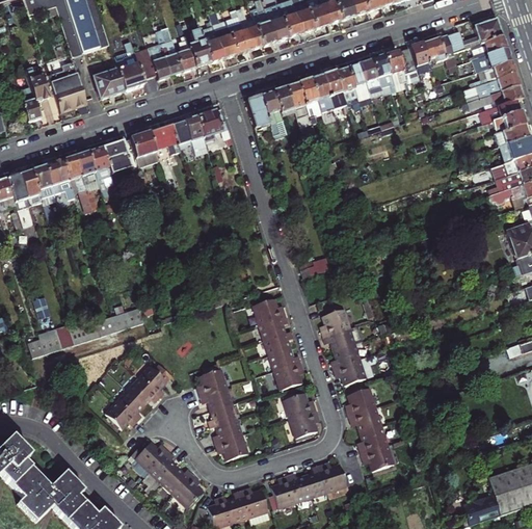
[(54,6),(70,56),(108,44),(94,0),(26,0),(23,1),(27,15),(54,6)]
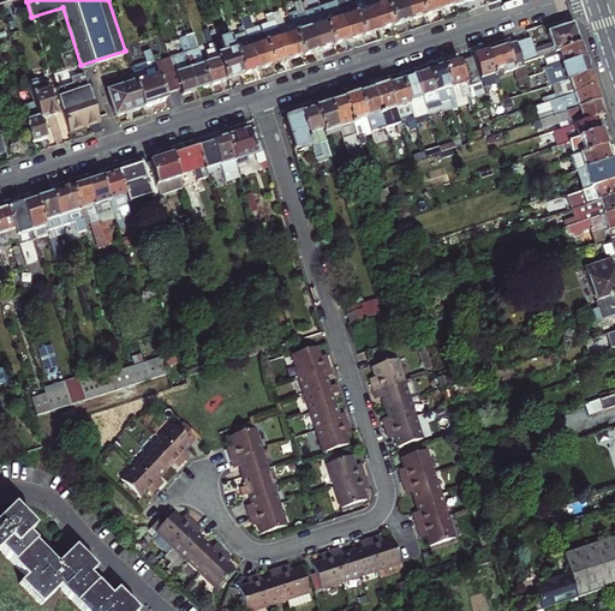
[(288,10),(291,17),(302,53),(310,49),(317,48),(304,9),(302,0),(293,0),(296,7),(288,10)]
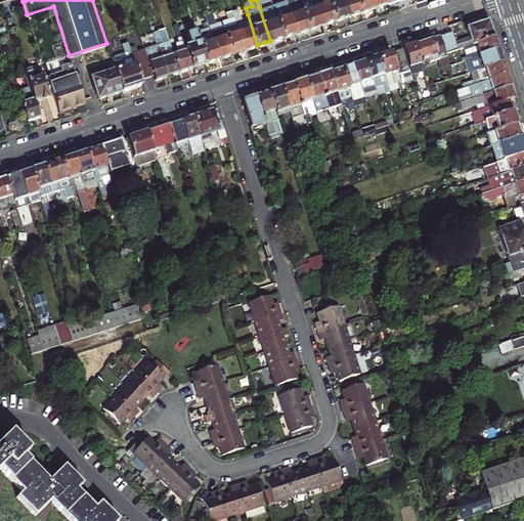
[(289,34),(296,32),(285,0),(282,0),(279,1),(281,7),(277,9),(276,6),(273,7),(274,10),(284,36),(289,34)]
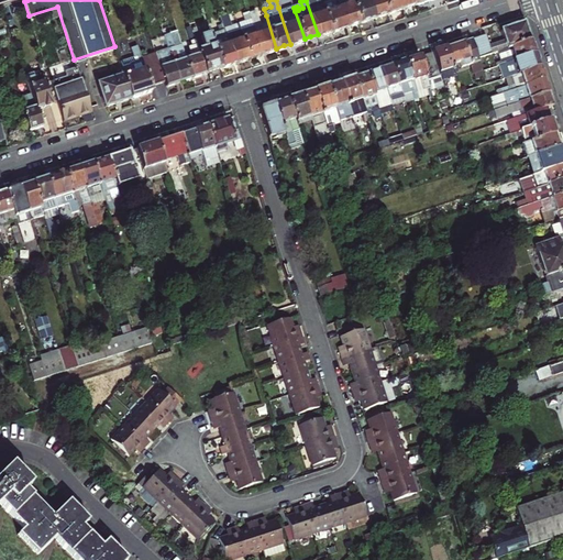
[(306,0),(318,34),(324,32),(332,30),(321,0),(306,0)]
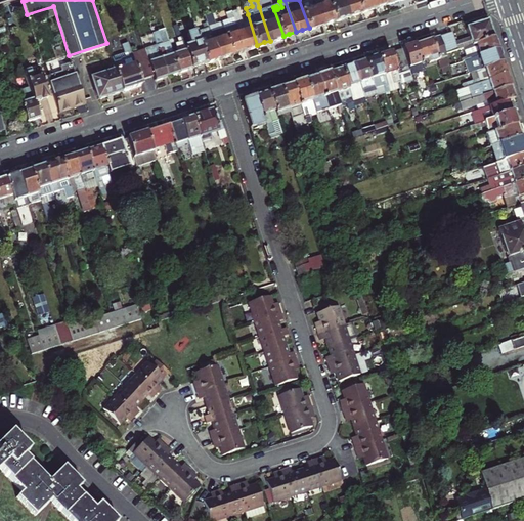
[(321,24),(313,0),(299,0),(309,28),(315,26),(321,24)]
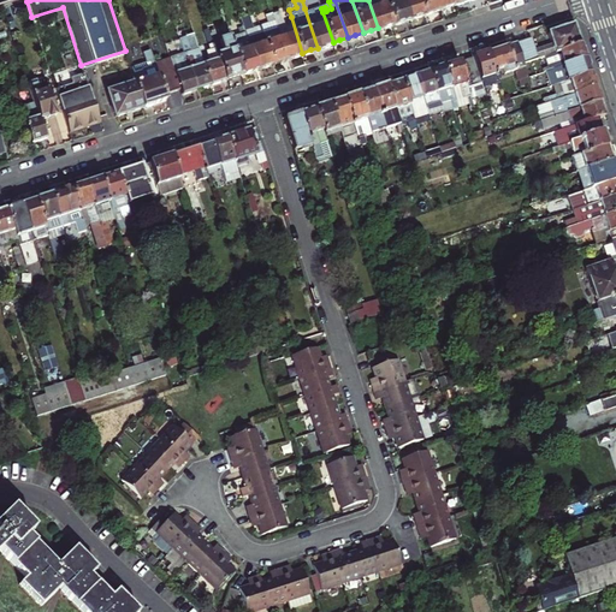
[(368,0),(378,28),(386,25),(394,23),(385,0),(368,0)]
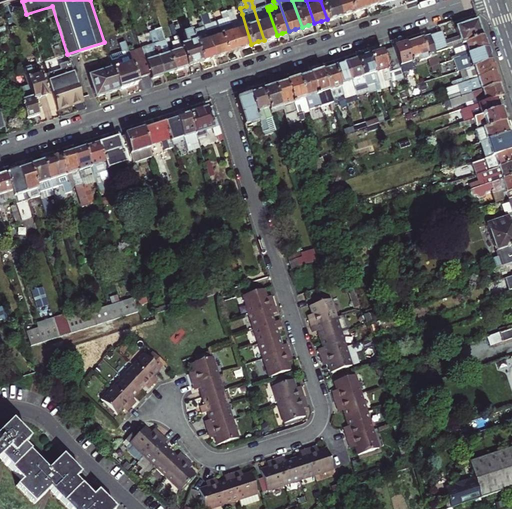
[(320,0),(327,19),(333,17),(339,15),(334,0),(320,0)]
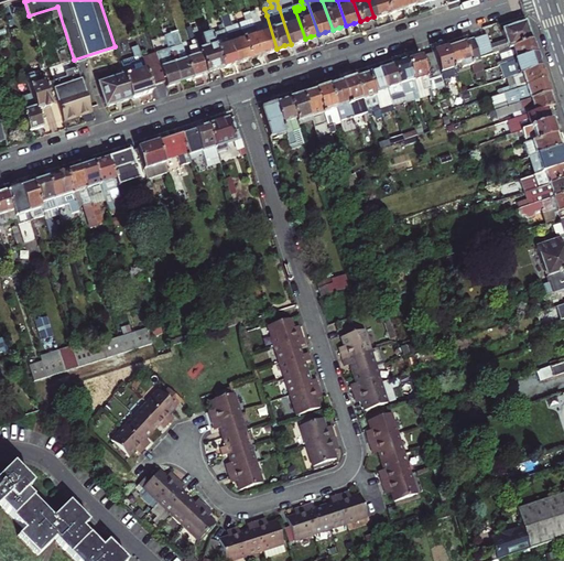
[(368,0),(373,17),(380,14),(388,12),(383,0),(368,0)]
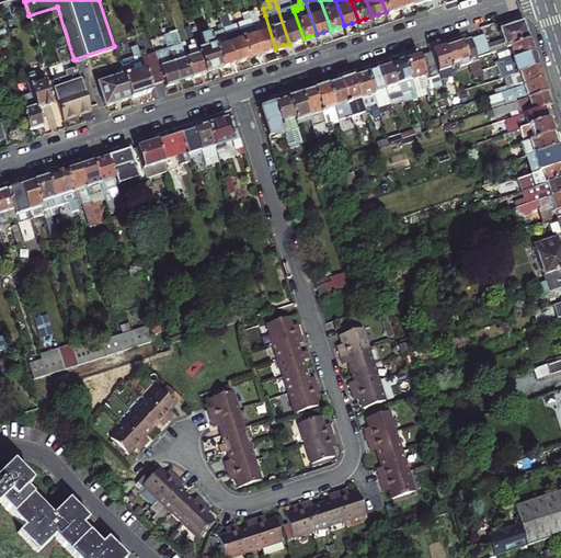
[(381,0),(386,12),(393,9),(400,8),(397,0),(381,0)]
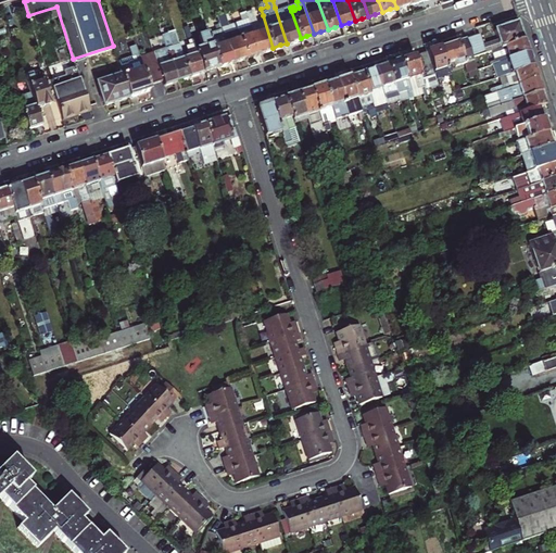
[(289,3),(289,2),(281,5),(285,13),(291,11),(290,8),(289,3)]
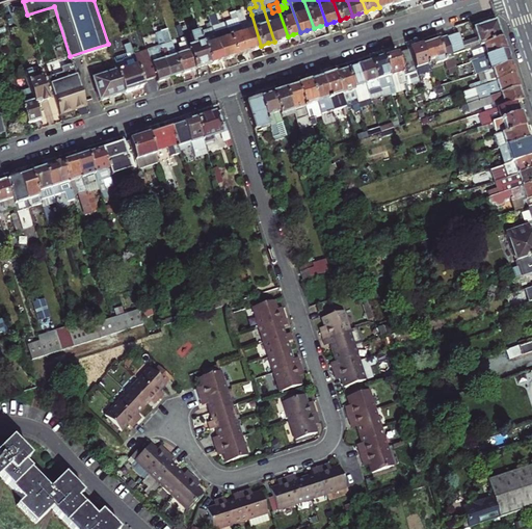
[(272,12),(269,5),(263,7),(274,42),(282,38),(288,36),(278,10),(272,12)]
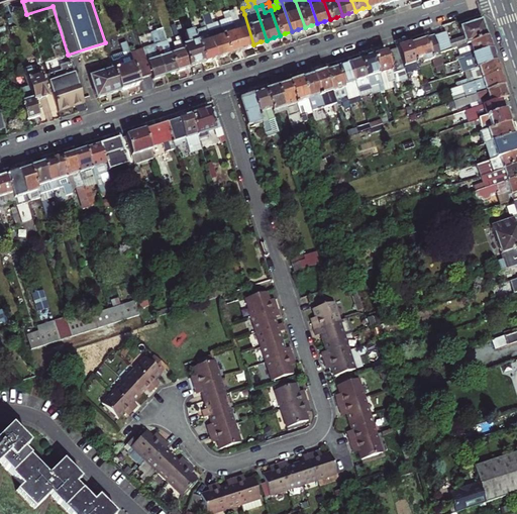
[(228,9),(241,48),(247,46),(253,44),(244,14),(241,15),(240,12),(236,13),(236,12),(235,12),(233,7),(228,9)]
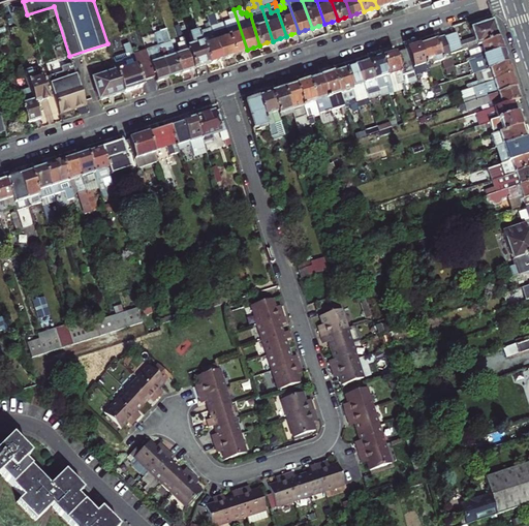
[(229,17),(222,19),(234,54),(240,52),(247,50),(234,9),(234,8),(227,9),(229,17)]
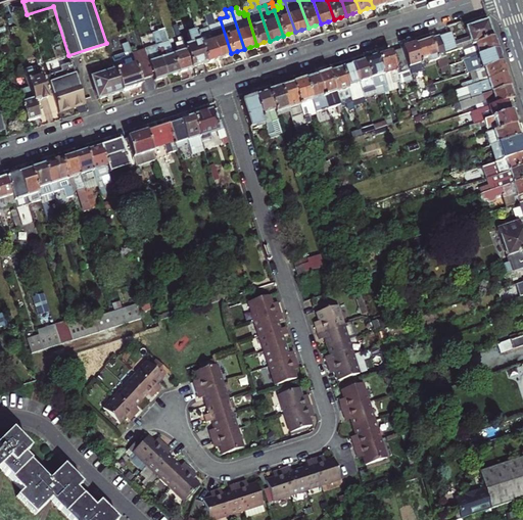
[(210,9),(203,12),(205,19),(219,57),(225,55),(231,53),(220,18),(214,20),(210,9)]
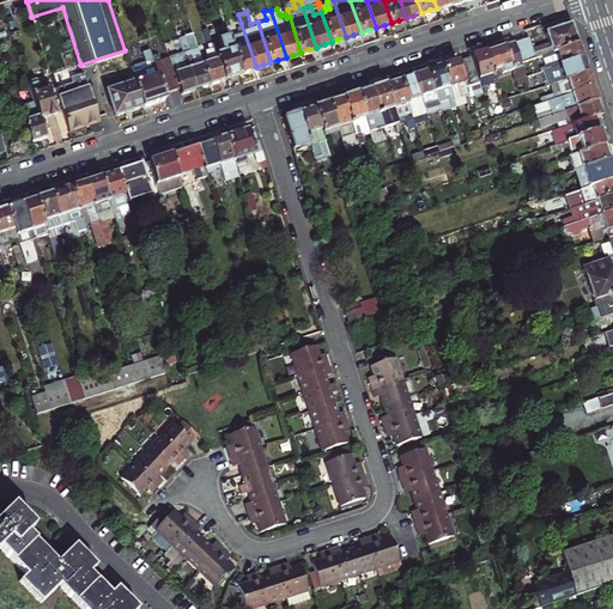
[(540,49),(576,37),(571,20),(546,29),(551,43),(548,43),(545,44),(544,42),(532,46),(527,35),(514,40),(519,56),(540,49)]
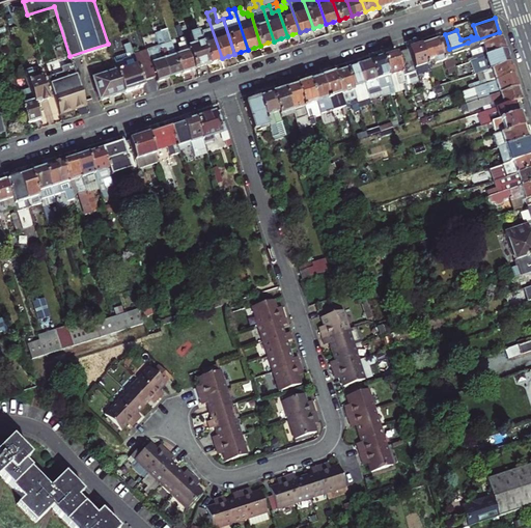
[(186,44),(194,67),(201,64),(208,62),(198,30),(194,19),(191,20),(194,29),(193,29),(192,26),(188,28),(189,31),(188,31),(191,42),(186,44)]
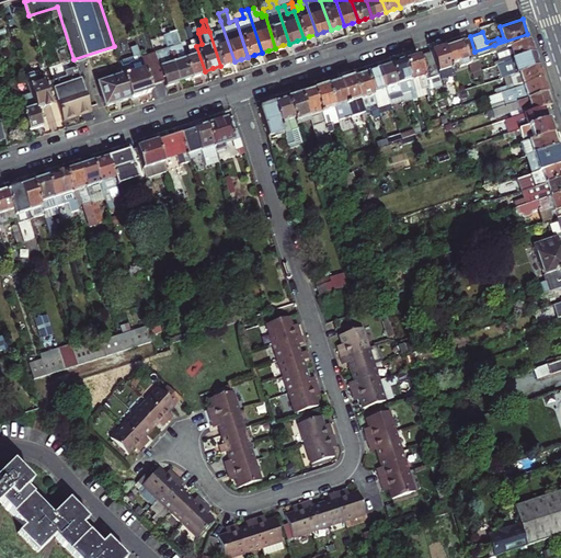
[(227,64),(235,61),(220,21),(216,22),(218,29),(209,32),(220,66),(227,64)]
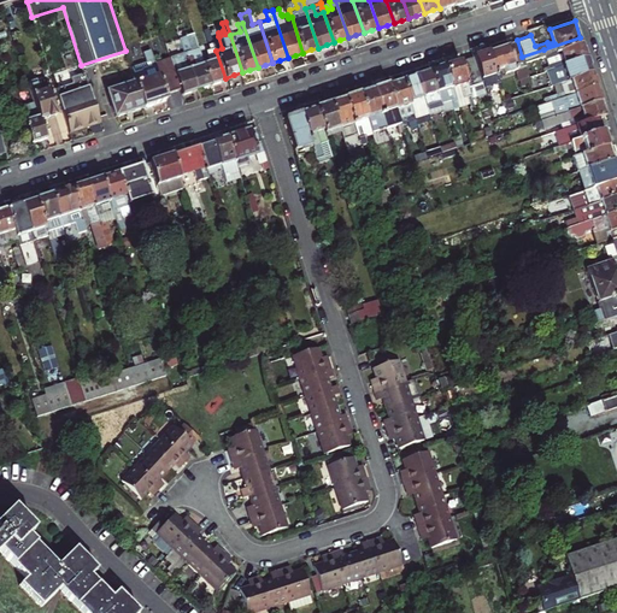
[(210,59),(204,62),(211,83),(218,81),(225,78),(216,51),(209,27),(204,28),(211,48),(206,49),(210,59)]
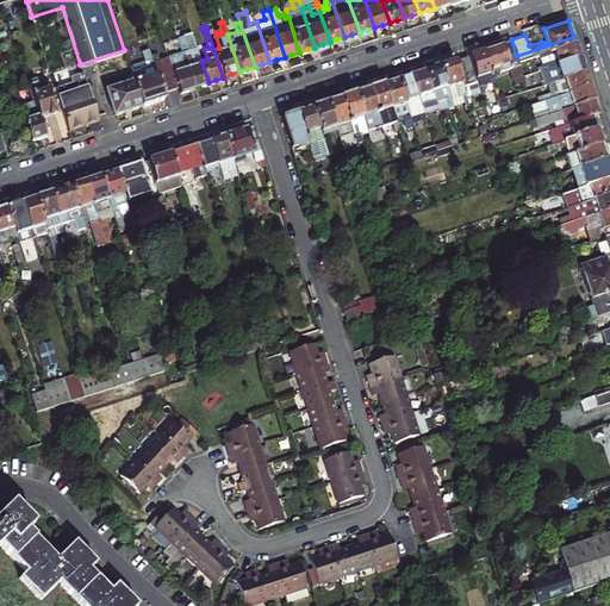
[(188,48),(197,45),(192,31),(184,33),(188,48)]
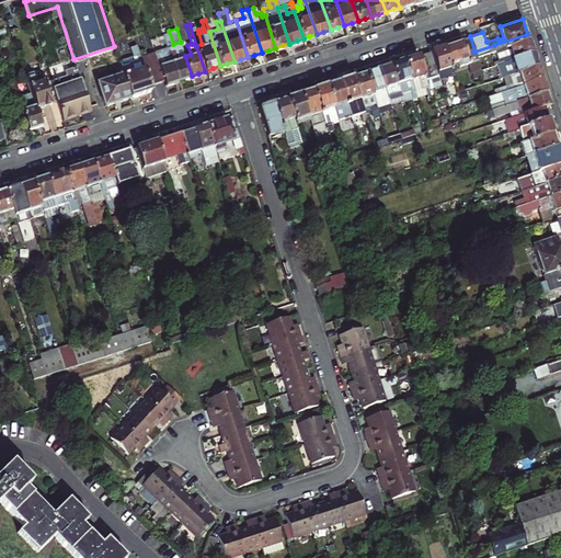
[(163,33),(179,80),(185,78),(192,76),(185,56),(181,42),(173,44),(169,31),(163,33)]
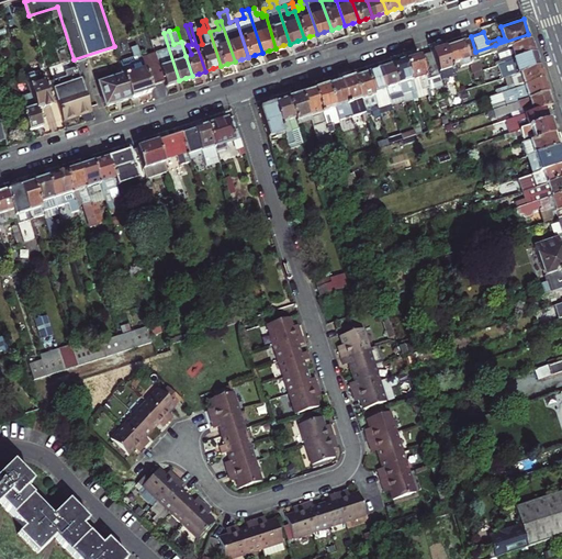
[(163,48),(155,51),(165,80),(166,84),(172,82),(179,80),(164,33),(158,35),(163,48)]
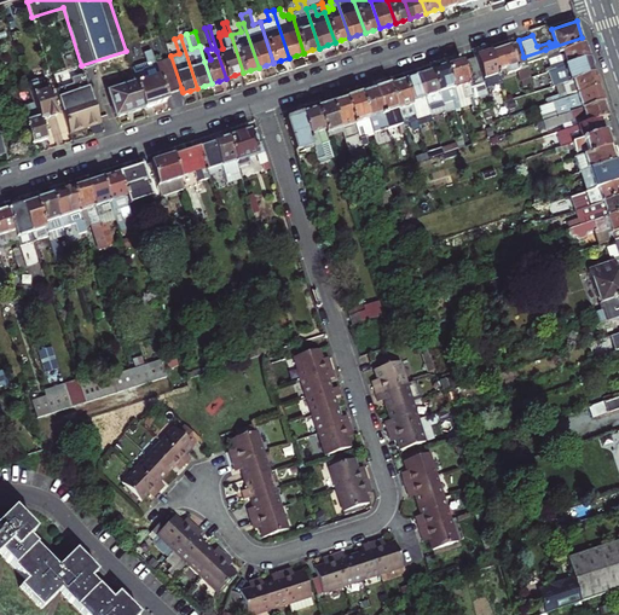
[(545,67),(547,70),(549,69),(588,56),(582,38),(545,50),(550,65),(545,67)]
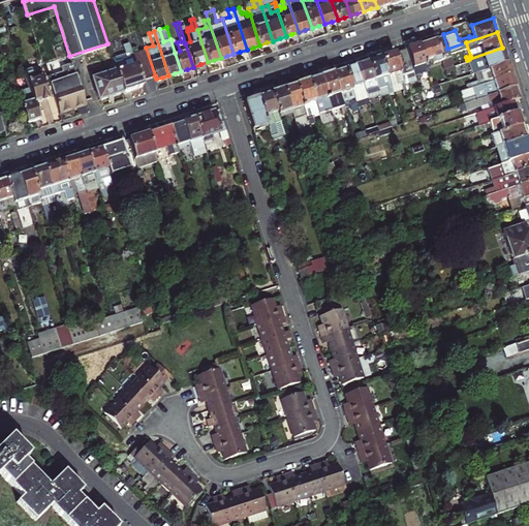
[(432,57),(434,62),(442,59),(445,69),(446,69),(447,71),(455,69),(450,56),(447,49),(443,34),(430,38),(418,42),(425,60),(432,57)]
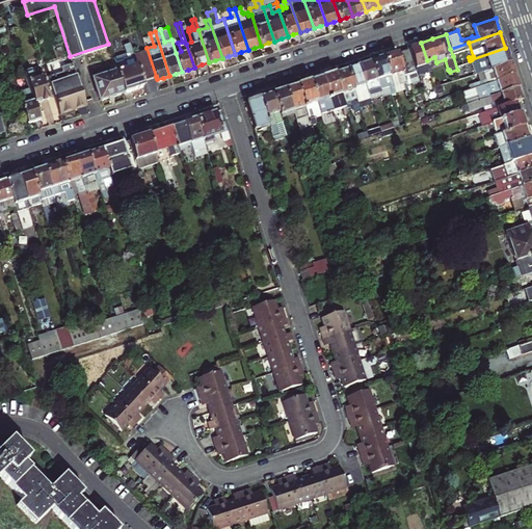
[(147,48),(144,40),(130,45),(141,80),(149,78),(156,76),(147,48)]
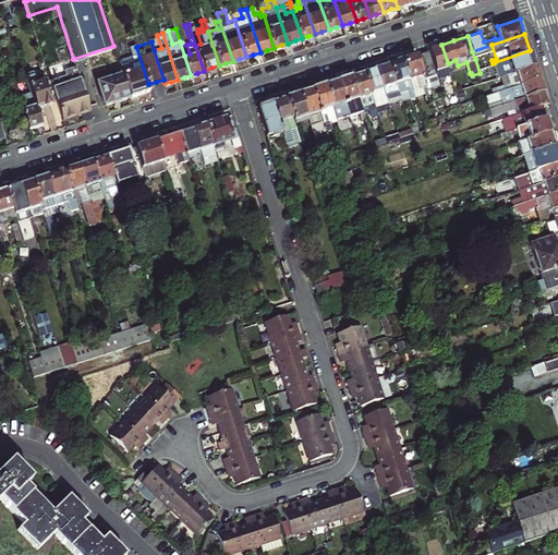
[(150,88),(148,84),(136,47),(135,43),(129,45),(132,53),(134,52),(136,58),(128,60),(129,61),(120,64),(120,67),(122,72),(130,95),(142,91),(150,88)]
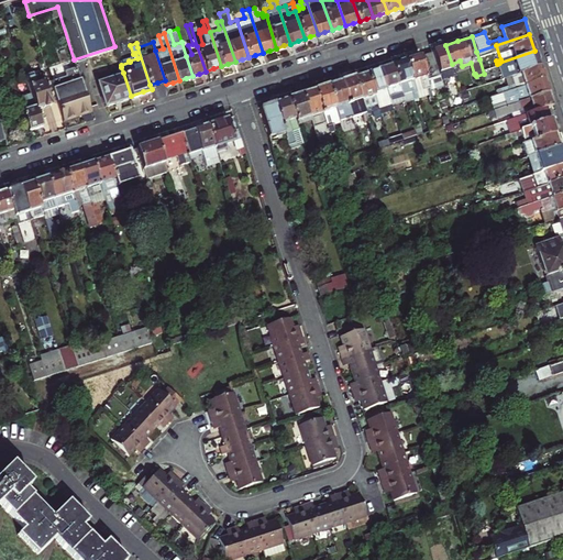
[(452,64),(445,45),(439,47),(432,50),(442,79),(455,75),(452,64)]
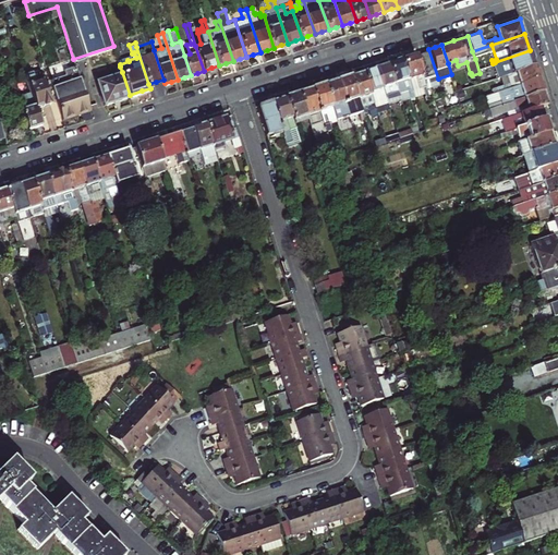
[(421,51),(415,53),(427,88),(439,84),(438,79),(428,49),(421,51)]
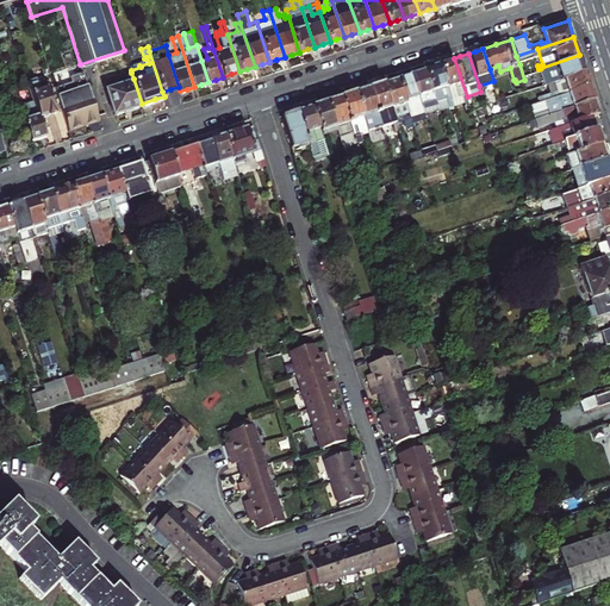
[(584,69),(579,55),(541,68),(546,82),(548,81),(554,80),(584,69)]
